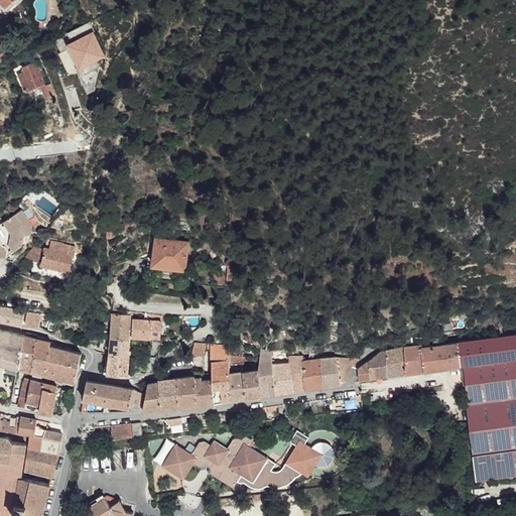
[(0,0),(0,8),(3,12),(8,6),(15,0),(0,0)]
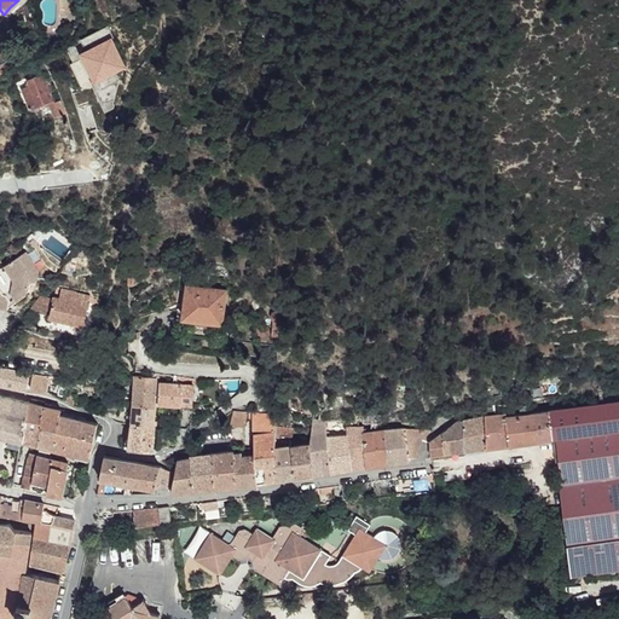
[(109,25),(67,45),(74,63),(86,58),(98,91),(93,92),(102,113),(108,109),(120,79),(115,69),(125,65),(111,39),(114,38),(109,25)]
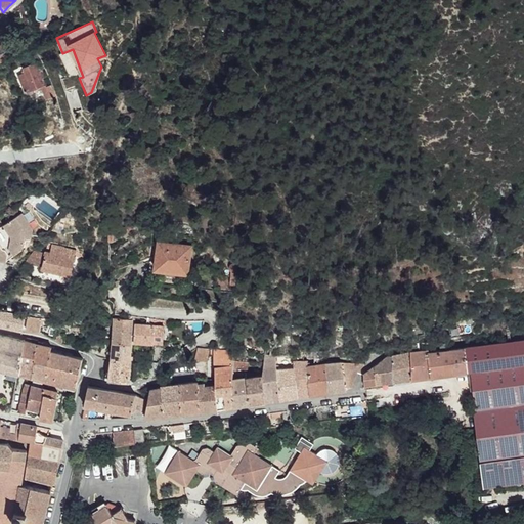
[(0,63),(4,62),(0,52),(9,49),(13,47),(10,38),(4,38),(0,40),(0,63)]
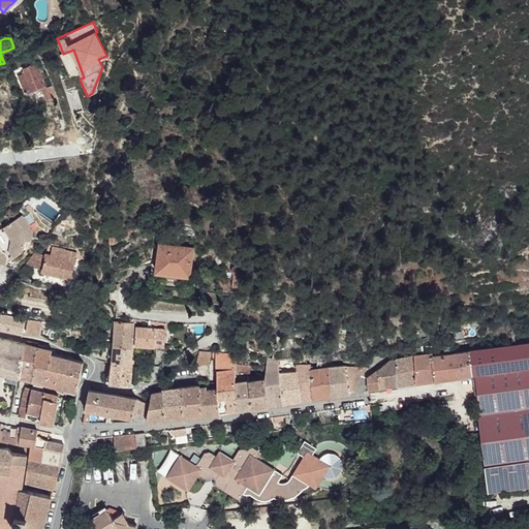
[(23,74),(19,76),(26,94),(42,87),(49,101),(58,97),(53,86),(48,88),(38,63),(24,69),(25,70),(26,73),(23,74)]
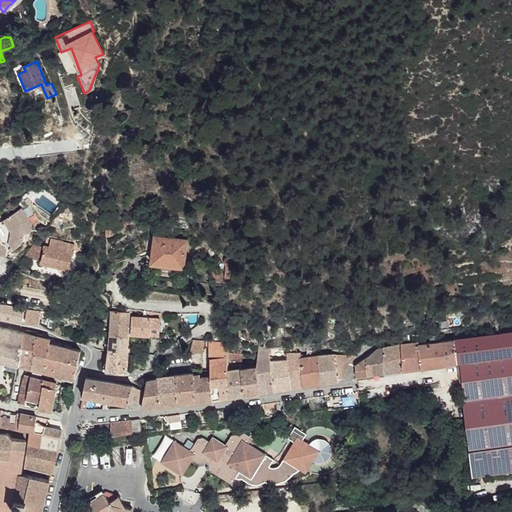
[(24,210),(0,226),(0,252),(3,257),(9,258),(10,257),(11,253),(14,253),(25,245),(27,233),(33,235),(35,226),(24,210)]
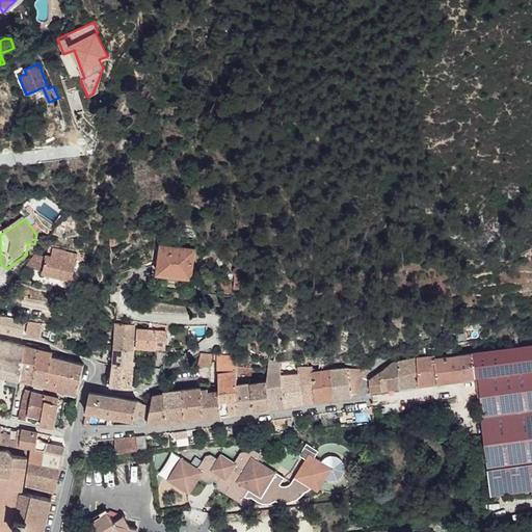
[(138,224),(129,230),(131,234),(141,229),(138,224)]
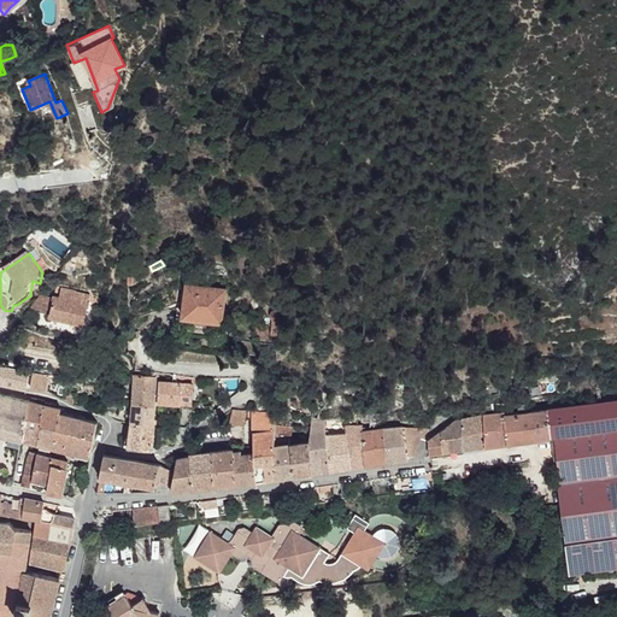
[(187,285),(183,317),(222,322),(227,289),(187,285)]
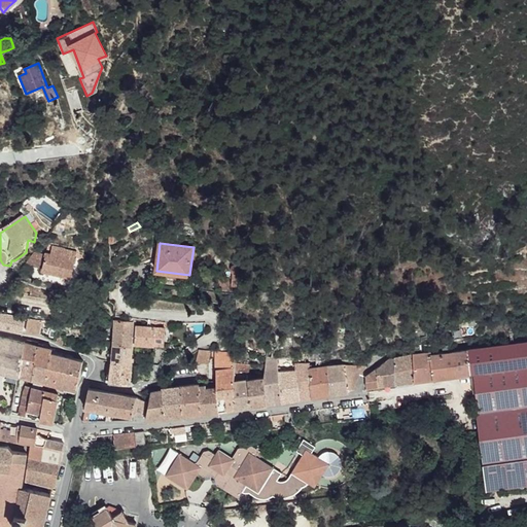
[(78,251),(49,245),(47,253),(76,259),(78,251)]
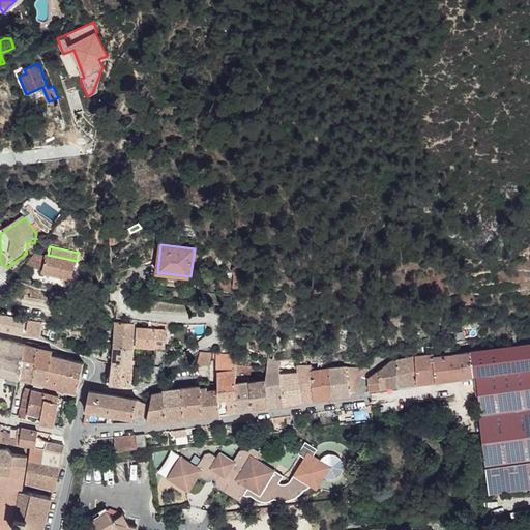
[(48,255),(35,253),(26,265),(45,269),(48,255)]
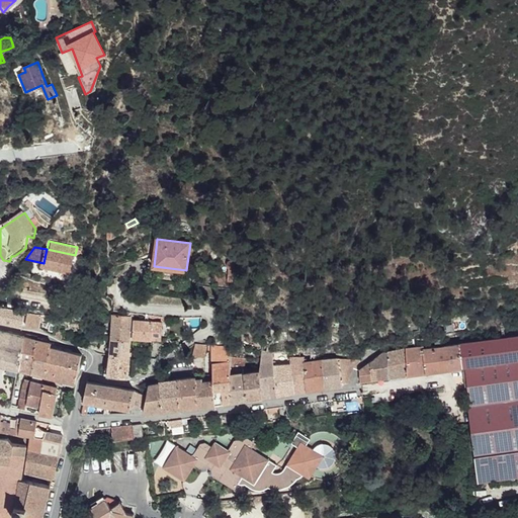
[(75,255),(47,249),(42,265),(71,272),(75,255)]
